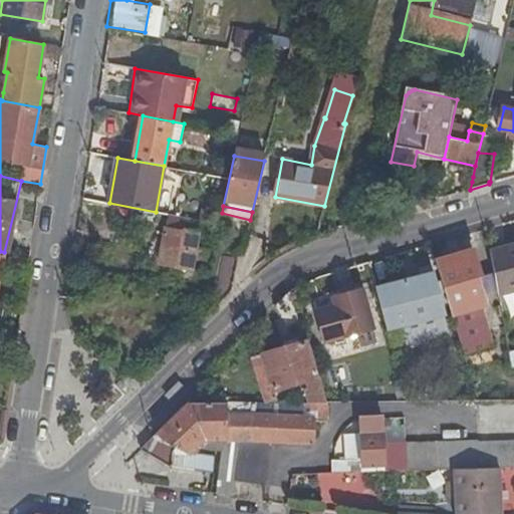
[(200,212),(201,221),(212,223),(212,214),(200,212)]
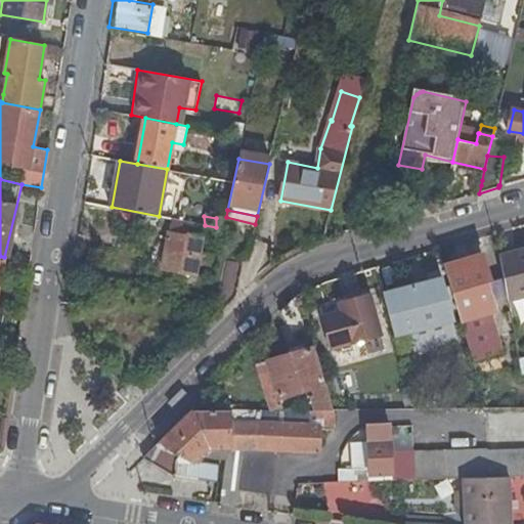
[(215,243),(216,227),(205,225),(198,224),(168,218),(165,232),(169,233),(163,269),(194,274),(197,262),(211,265),(213,254),(200,251),(202,241),(215,243)]
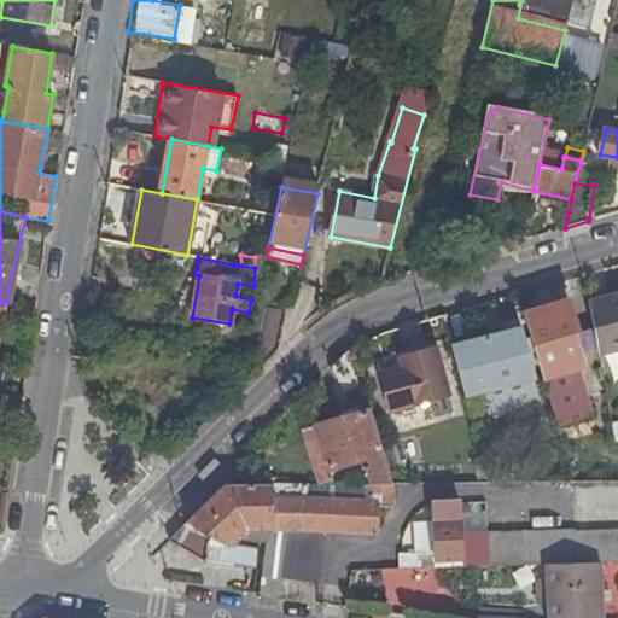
[(598,350),(617,344),(617,295),(589,303),(598,350)]
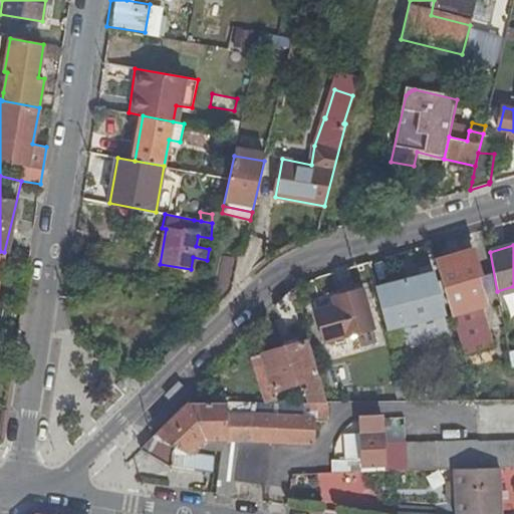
[(463,354),(492,345),(480,305),(485,304),(478,279),(482,278),(474,249),(471,250),(472,252),(435,263),(463,354)]
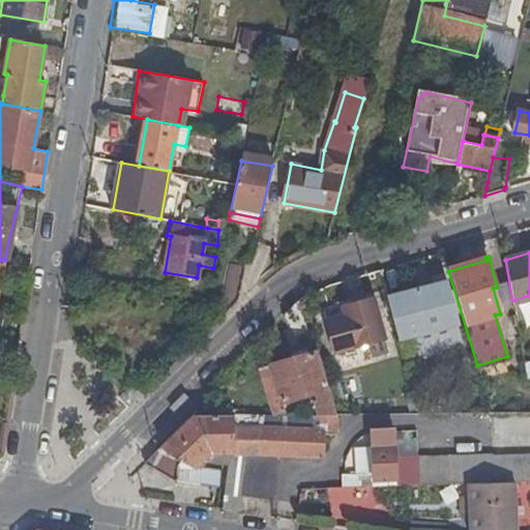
[(243,268),(219,262),(210,304),(204,334),(236,303),(243,268)]
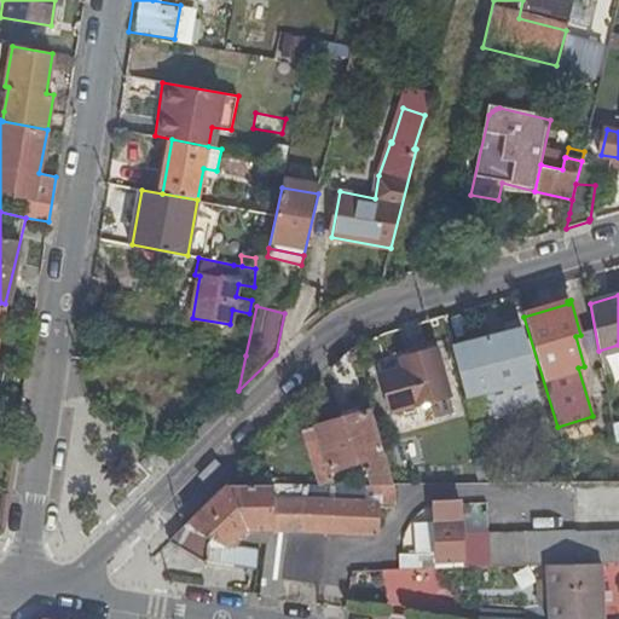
[(452,347),(466,397),(524,380),(525,382),(536,380),(522,329),(452,347)]
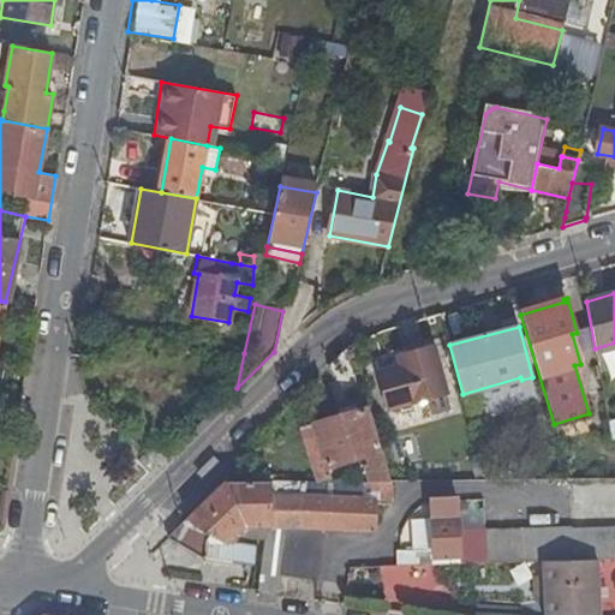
[(398,357),(400,364),(377,371),(388,408),(447,392),(434,346),(398,357)]
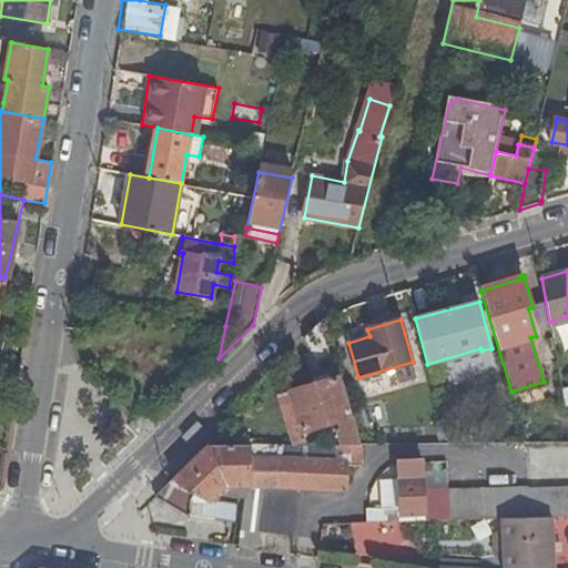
[(567,407),(567,367),(558,371),(565,408),(567,407)]
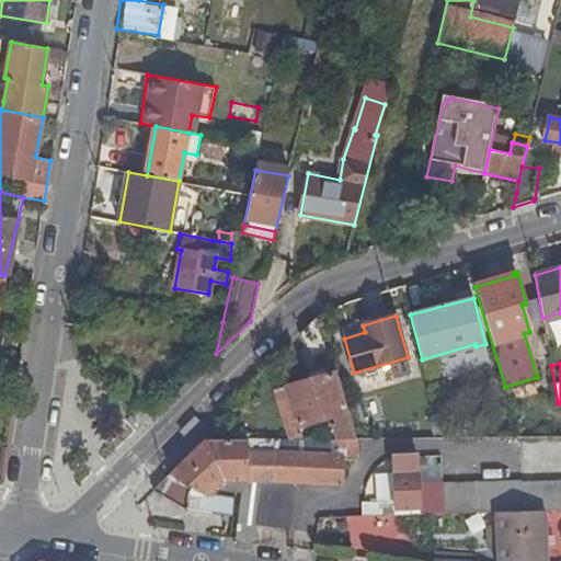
[(333,373),(310,379),(322,420),(338,415),(340,423),(336,424),(339,439),(357,439),(350,410),(344,412),(333,373)]
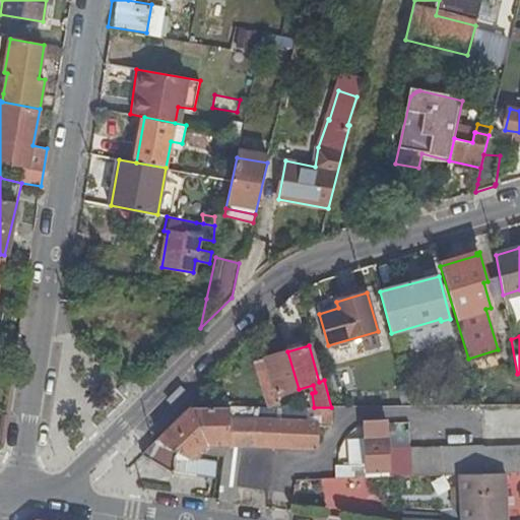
[(498,349),(468,359),(472,373),(503,363),(498,349)]
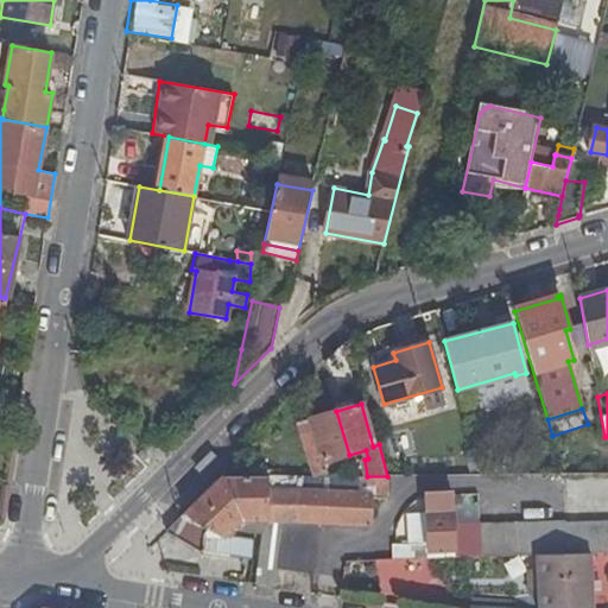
[(305,429),(299,431),(314,476),(328,473),(325,462),(349,455),(336,411),(311,419),(315,432),(308,435),(305,429)]
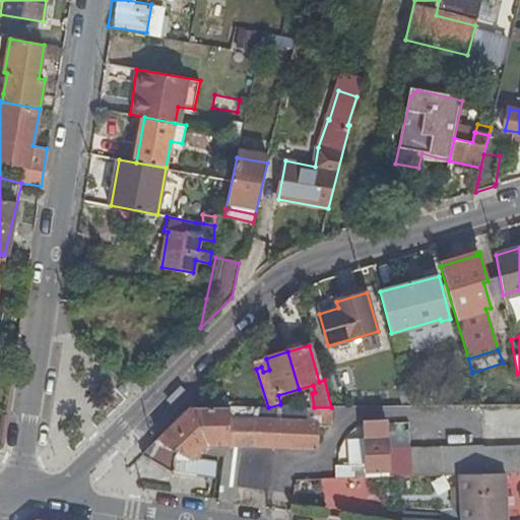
[(243,446),(238,486),(268,490),(272,447),(318,448),(318,427),(332,426),(332,407),(331,407),(314,407),(268,407),(191,408),(143,455),(172,472),(215,478),(217,461),(195,457),(200,452),(208,445),(243,446)]
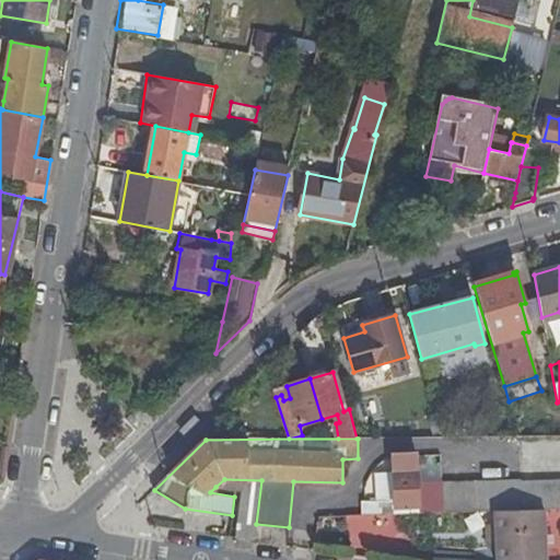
[(420,506),(419,485),(418,454),(393,455),(396,502),(362,501),(362,515),(396,514),(396,509),(421,508),(420,506)]
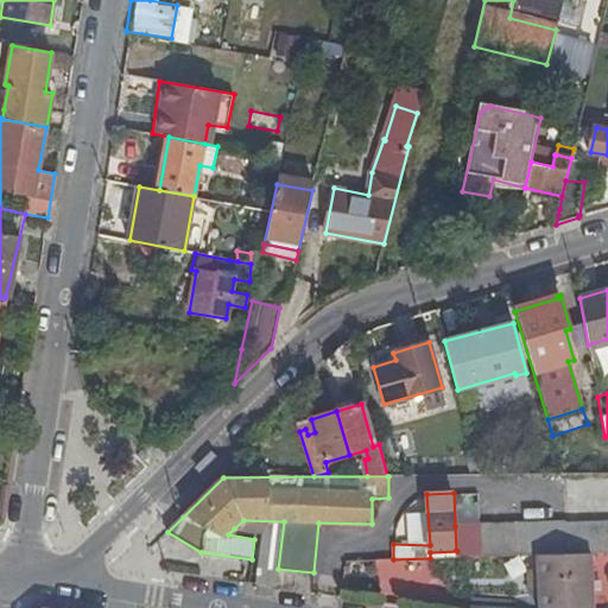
[(263,532),(257,583),(276,587),(278,569),(284,521),(244,520),(234,529),(263,532)]
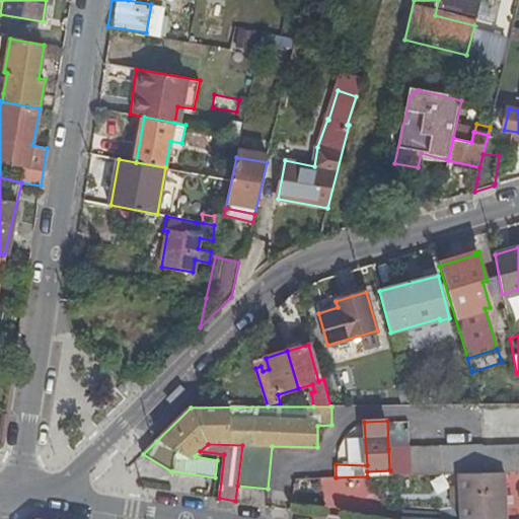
[(397,468),(389,469),(390,470),(390,475),(458,473),(504,472),(518,471),(518,445),(396,449),(397,468)]
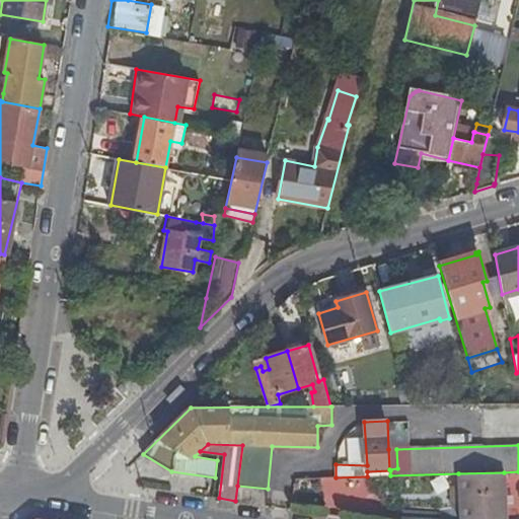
[(397,468),(396,449),(388,449),(389,469),(397,468)]
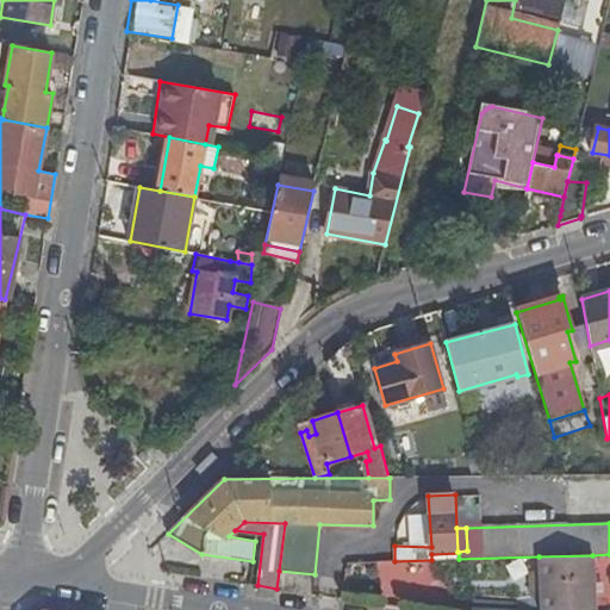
[(529,573),(530,590),(593,589),(592,555),(539,556),(539,572),(529,573)]
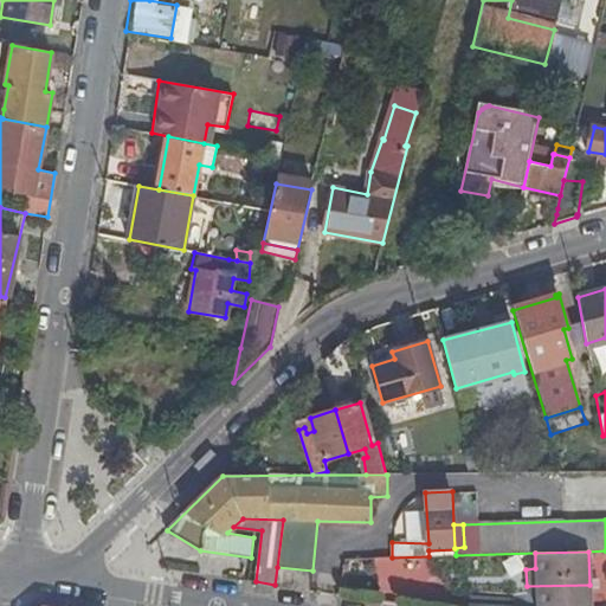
[(536,592),(537,605),(591,605),(590,585),(527,586),(528,592),(536,592)]
